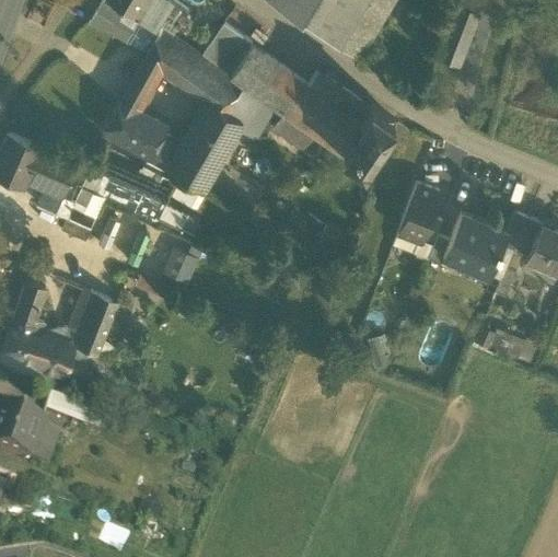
[(109,0),(138,16),(146,4),(148,0),(109,0)]
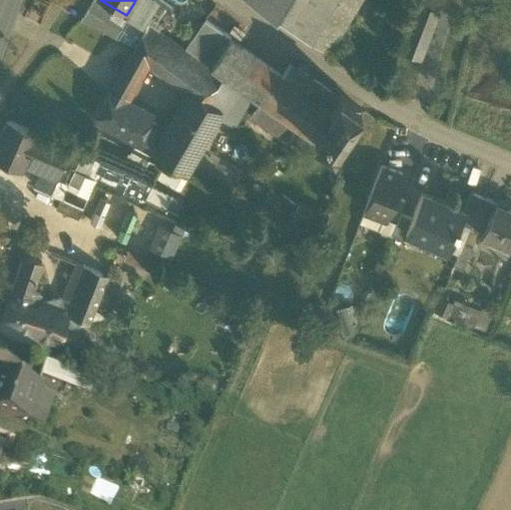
[(173,11),(157,0),(135,0),(133,4),(150,16),(163,25),(173,11)]
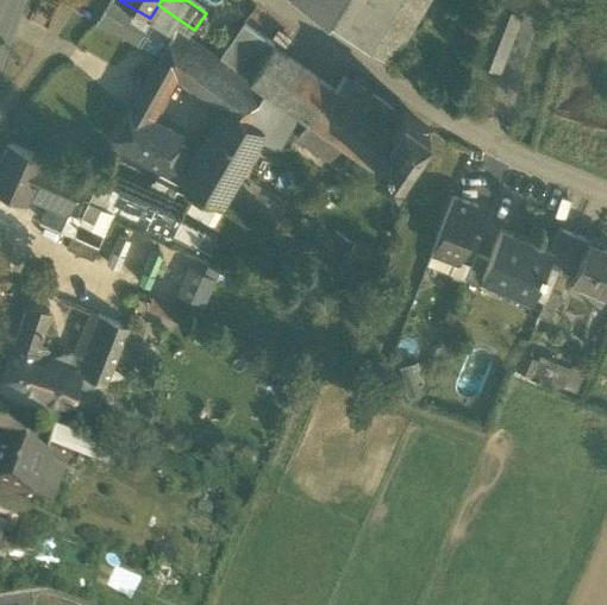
[(345,0),(295,0),(330,26),(333,23),(332,21),(345,0)]
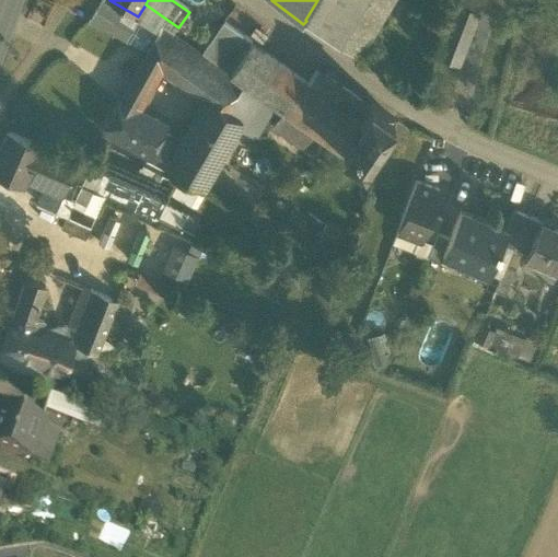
[(317,0),(305,20),(306,21),(340,45),(368,0),(317,0)]
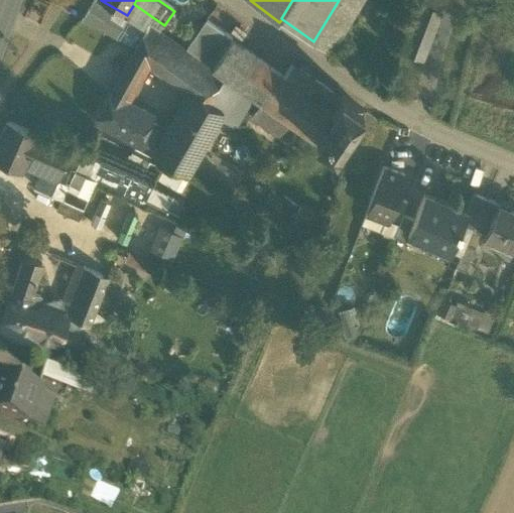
[(339,0),(313,41),(330,53),(362,0),(339,0)]
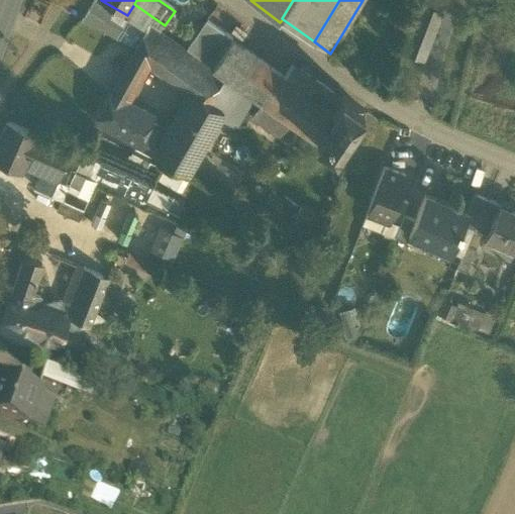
[(115,14),(96,2),(83,23),(116,40),(123,28),(111,20),(115,14)]
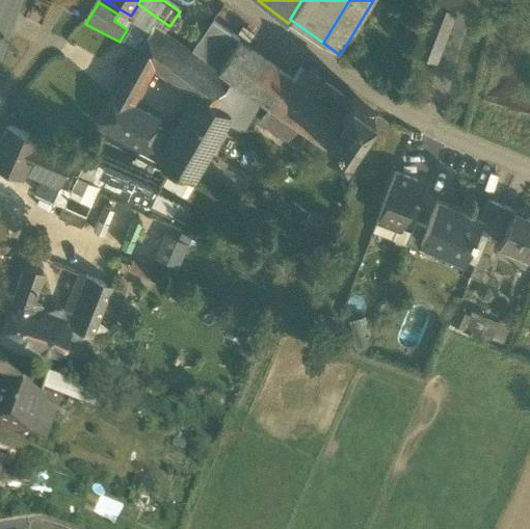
[(156,17),(138,4),(131,16),(149,28),(156,17)]
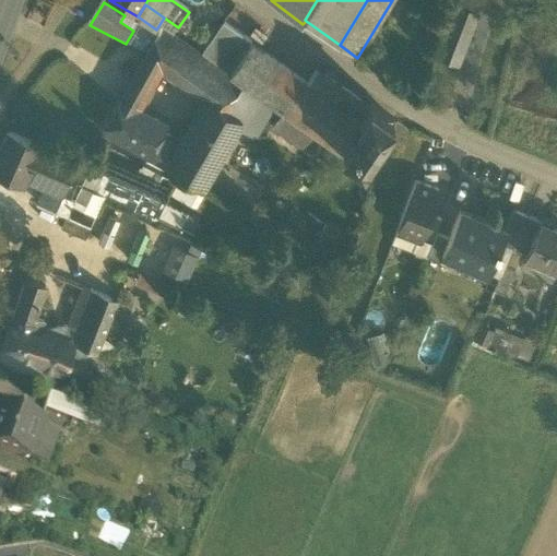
[(478,18),(460,10),(441,59),(460,67),(478,18)]
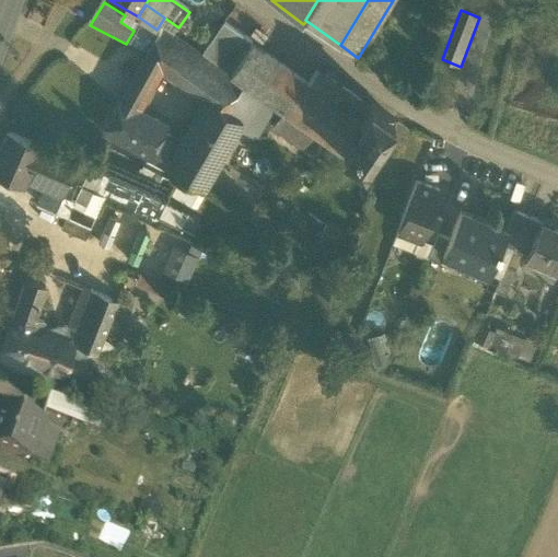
[(254,44),(225,24),(204,57),(233,77),(252,47),(254,44)]
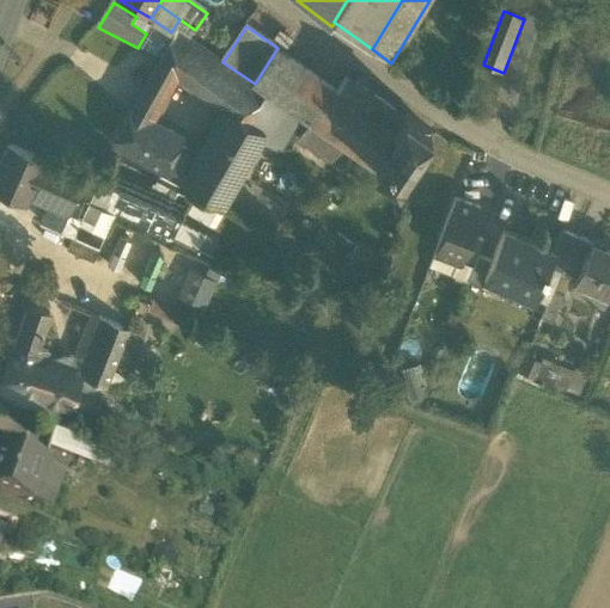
[(177,35),(146,91),(159,100),(174,75),(183,83),(205,54),(177,35)]
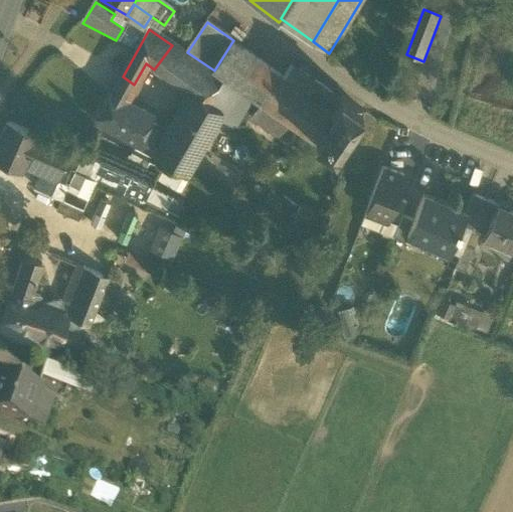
[(283,76),(231,43),(214,70),(249,95),(318,143),(337,115),(333,112),(283,76)]
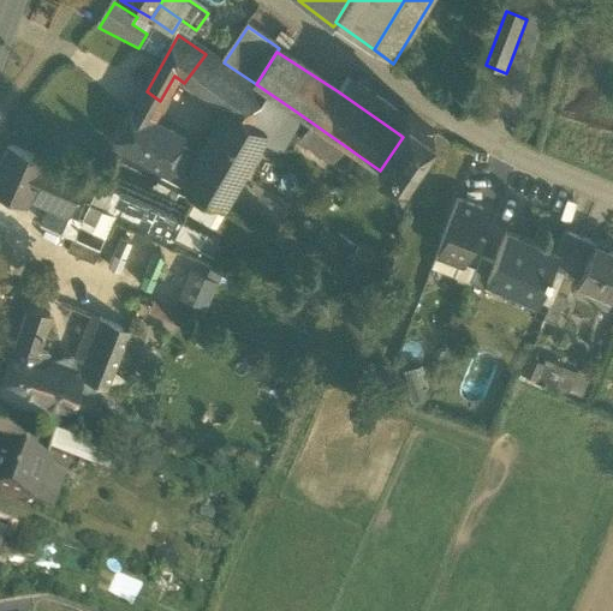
[(268,97),(206,54),(184,83),(228,112),(251,125),(268,97)]
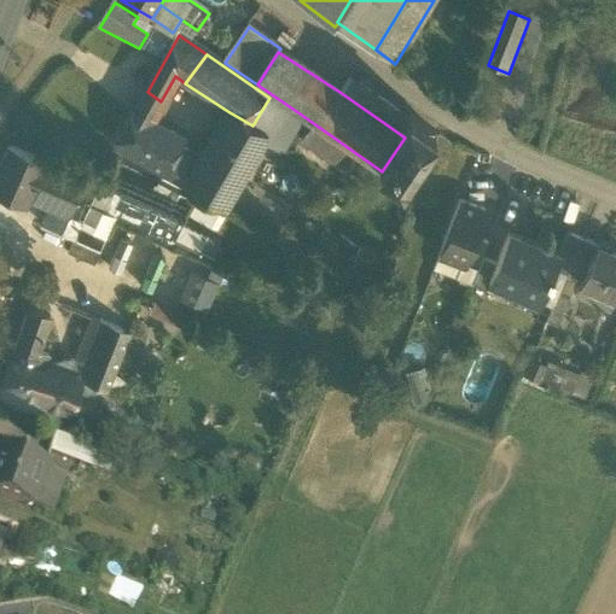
[(411,118),(350,76),(340,92),(400,134),(411,118)]
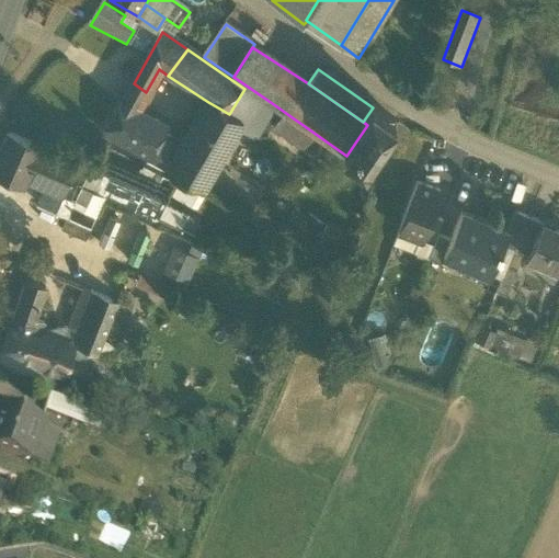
[(134,83),(121,106),(134,114),(146,92),(134,83)]
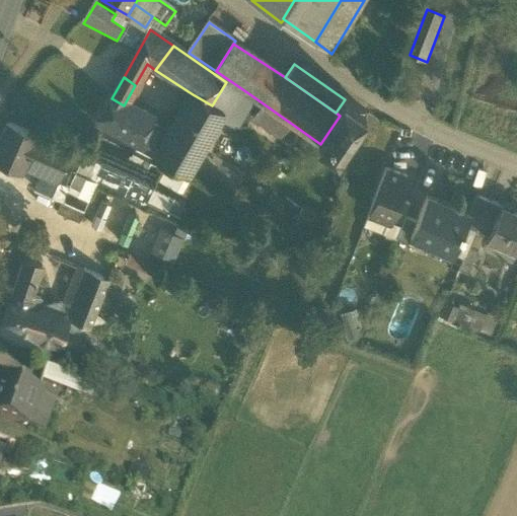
[(251,95),(228,79),(226,82),(212,105),(208,112),(233,126),(251,95)]
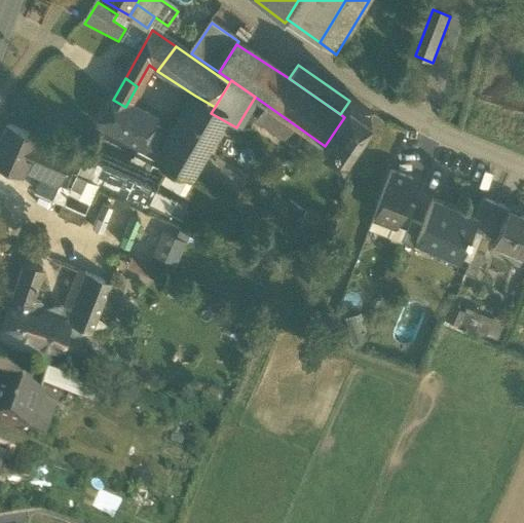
[(195,96),(158,160),(176,170),(211,113),(215,107),(195,96)]
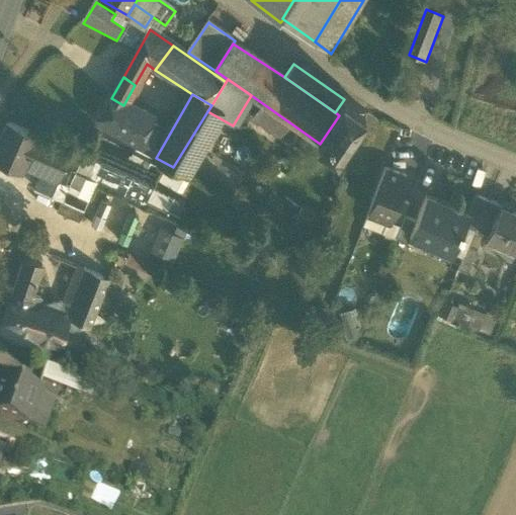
[(123,105),(111,98),(95,126),(138,149),(152,120),(123,105)]
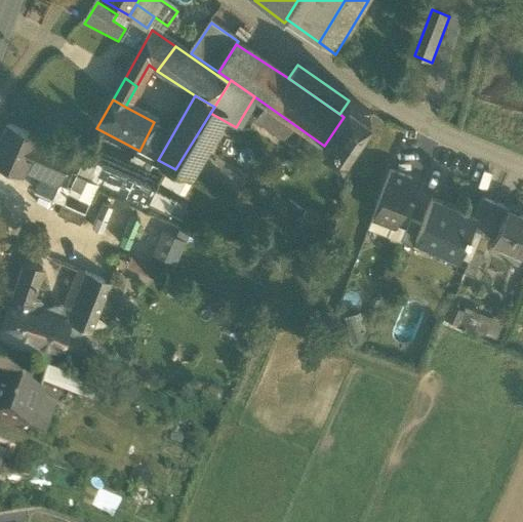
[(344,117),(324,146),(343,158),(371,116),(349,101),(339,114),(344,117)]
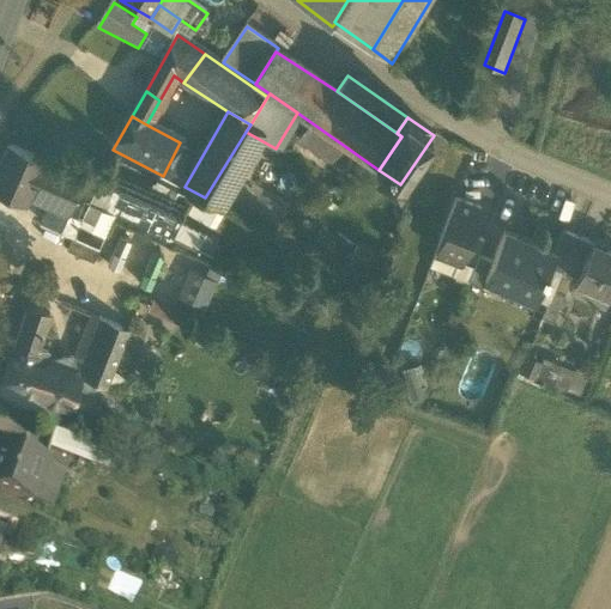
[(46,163),(10,147),(0,169),(0,195),(26,208),(30,200),(46,163)]
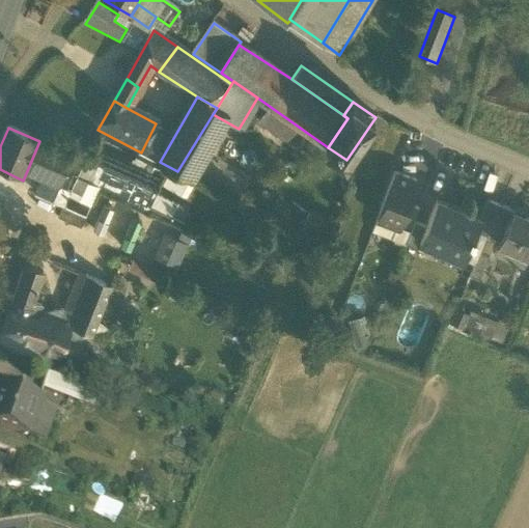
[(74,156),(39,141),(26,173),(39,179),(60,188),(74,156)]
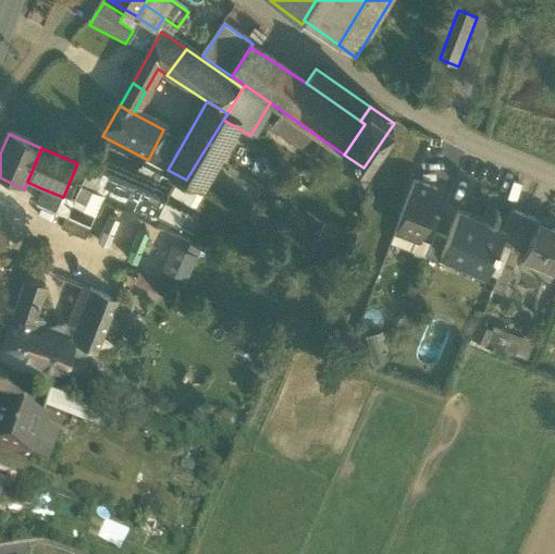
[(171,189),(109,162),(103,175),(95,194),(157,221),(171,189)]
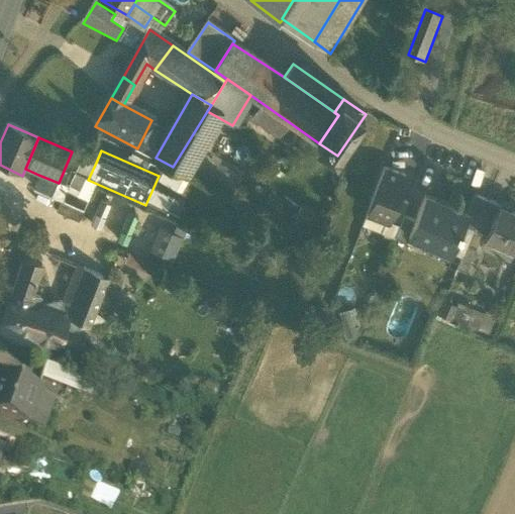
[(72,151),(59,183),(69,187),(75,174),(82,157),(72,151)]
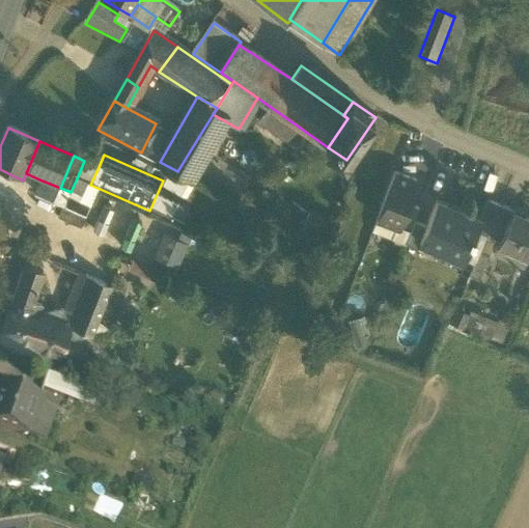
[(99,167),(84,161),(77,178),(90,185),(99,167)]
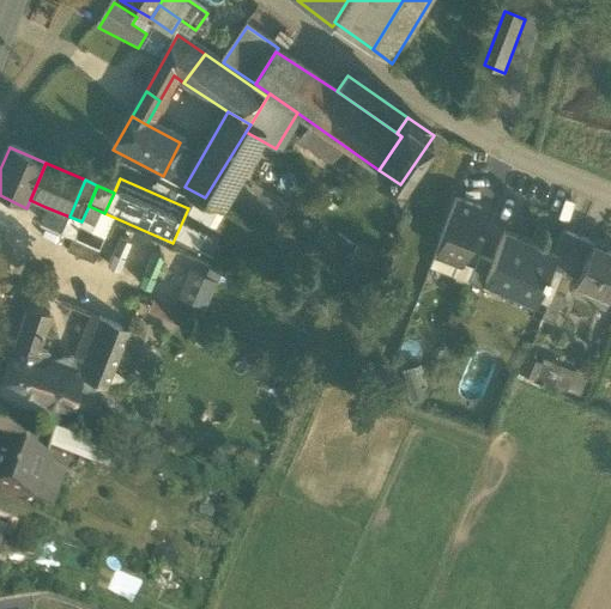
[(46,207),(30,200),(26,208),(43,214),(46,207)]
